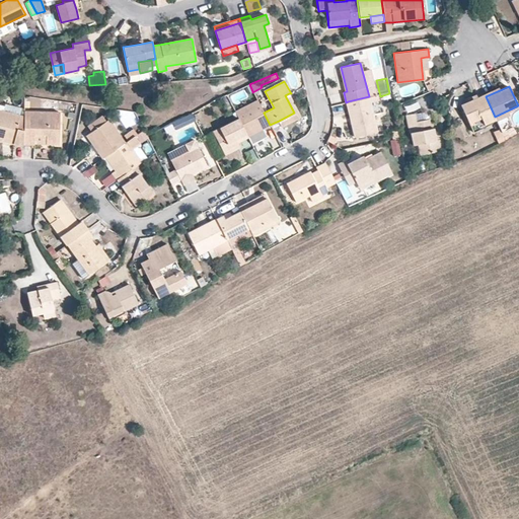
[(294,113),(298,110),(289,93),(285,95),(294,113)]
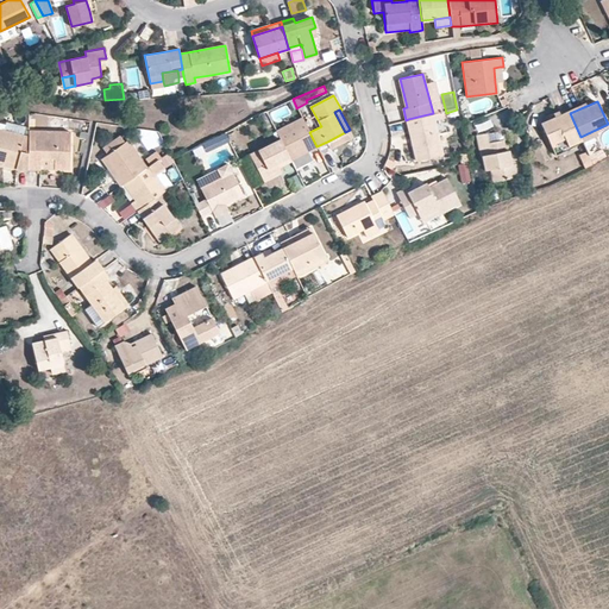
[(570,113),(569,111),(541,123),(551,144),(565,137),(569,145),(582,139),(581,137),(570,113)]
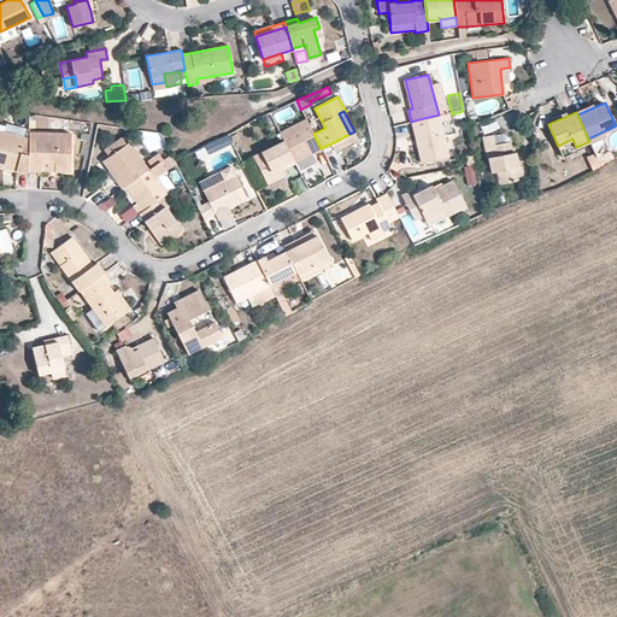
[(448,156),(439,115),(413,121),(423,163),(448,156)]
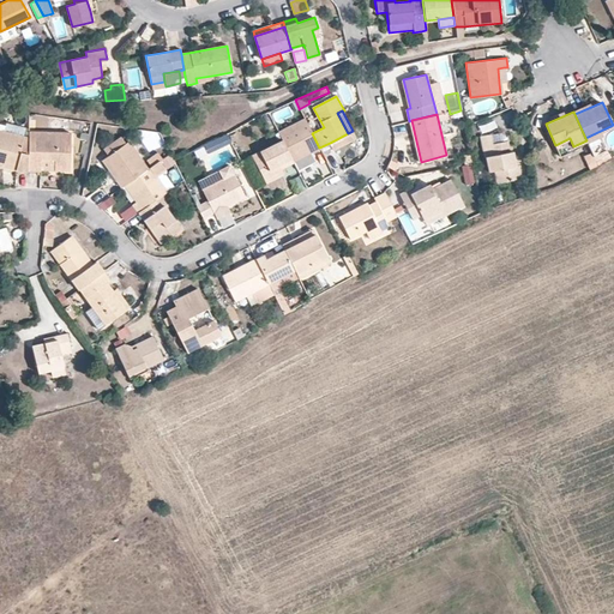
[(311,152),(319,148),(312,133),(305,118),(278,132),(282,139),(293,162),(311,152)]
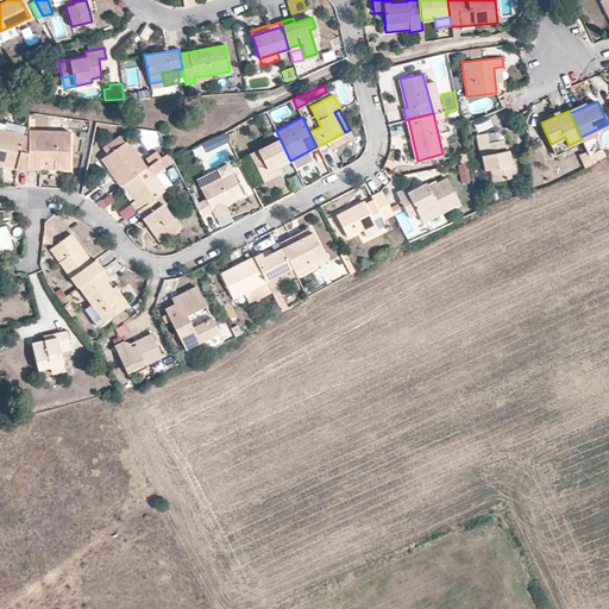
[(0,129),(6,130),(24,135),(25,125),(5,120),(5,124),(0,121),(0,129)]
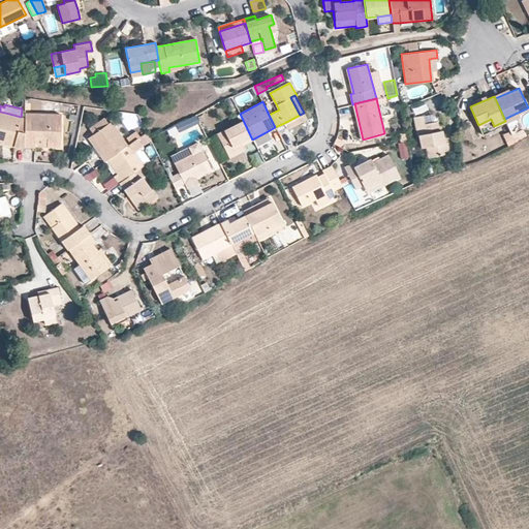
[(24,147),(25,118),(21,117),(5,113),(0,112),(0,143),(13,146),(24,147)]
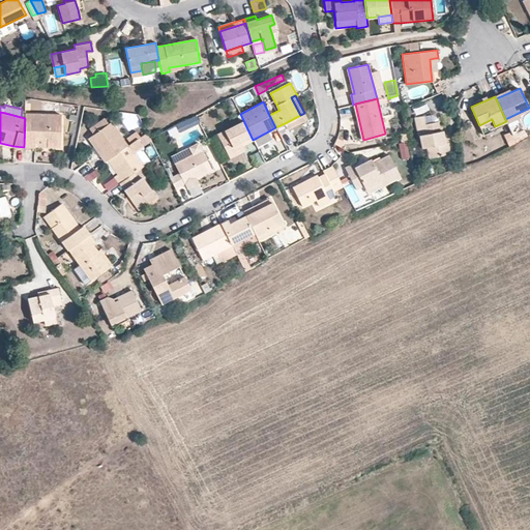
[(25,118),(24,147),(35,147),(35,146),(35,137),(48,137),(48,146),(61,146),(61,114),(24,113),(25,118)]
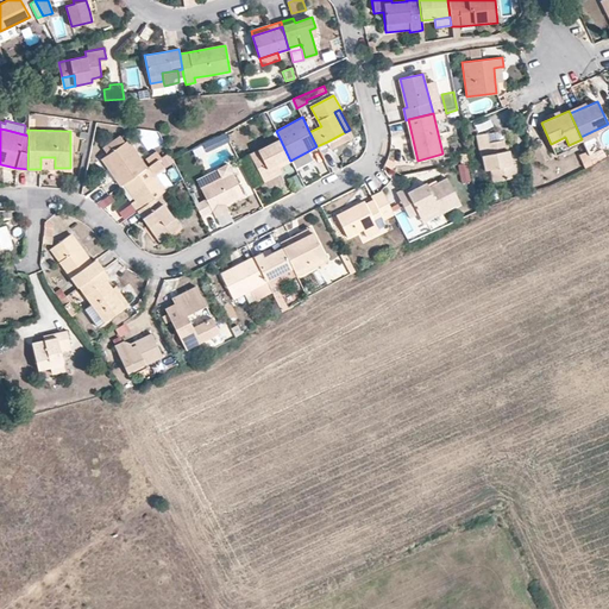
[(345,132),(327,142),(331,149),(353,137),(350,130),(345,132)]
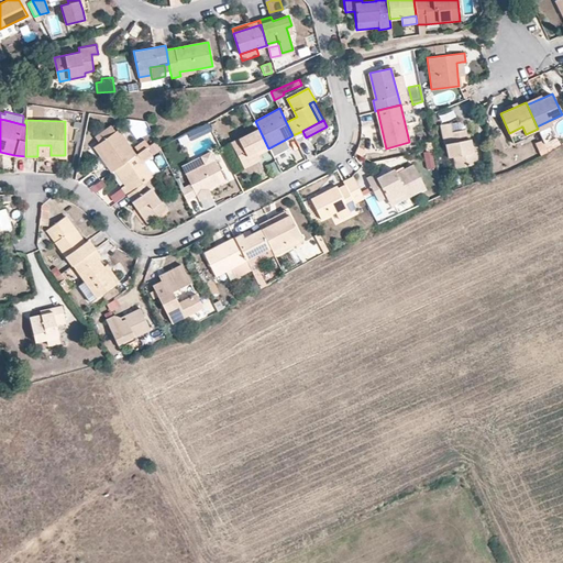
[(456,120),(449,121),(451,131),(465,128),(465,125),(456,120)]
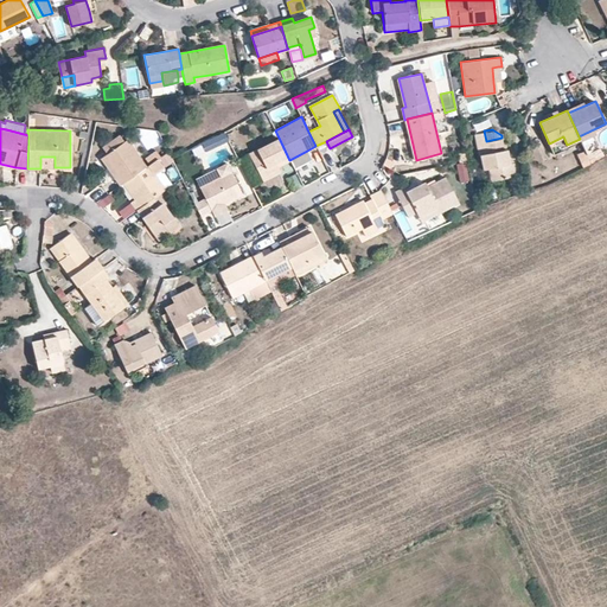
[(213,136),(218,146),(229,140),(224,131),(213,136)]
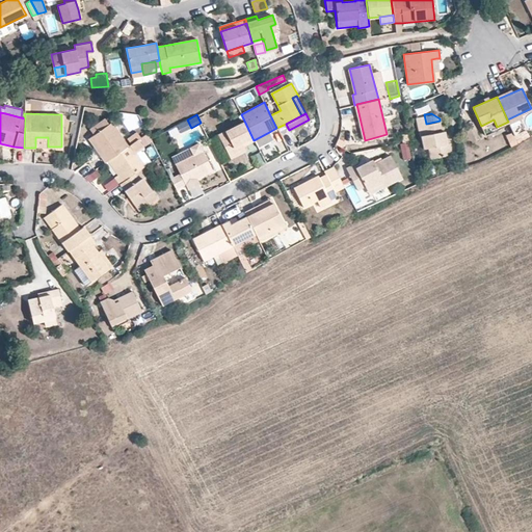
[(426,124),(424,114),(415,116),(418,135),(420,135),(422,149),(427,148),(430,158),(452,154),(450,143),(447,143),(444,130),(442,130),(440,121),(426,124)]
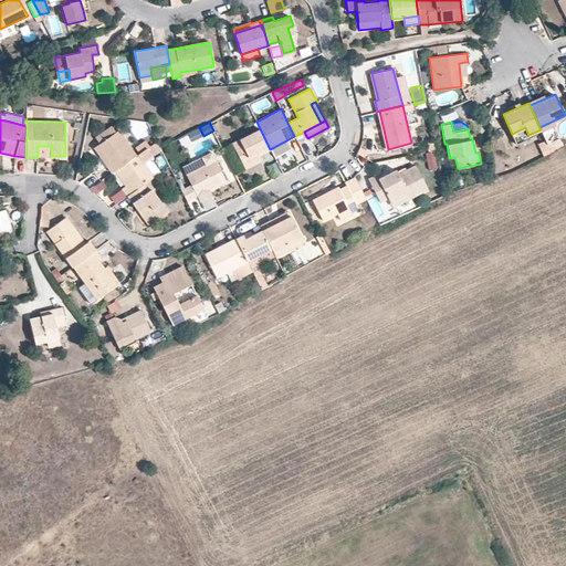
[(95,137),(100,143),(115,132),(112,125),(95,137)]
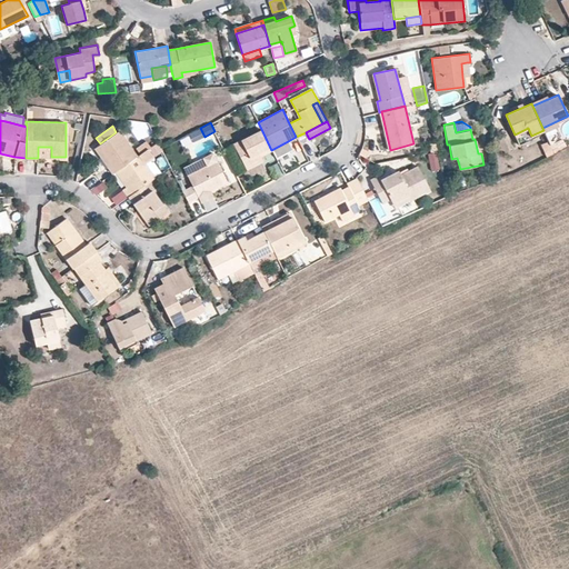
[(200,128),(190,133),(195,142),(205,137),(200,128)]
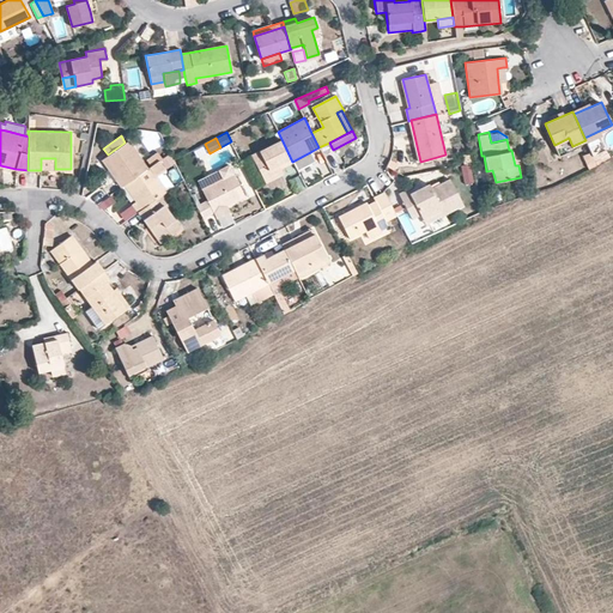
[(569,138),(554,145),(559,157),(574,149),(572,146),(569,138)]
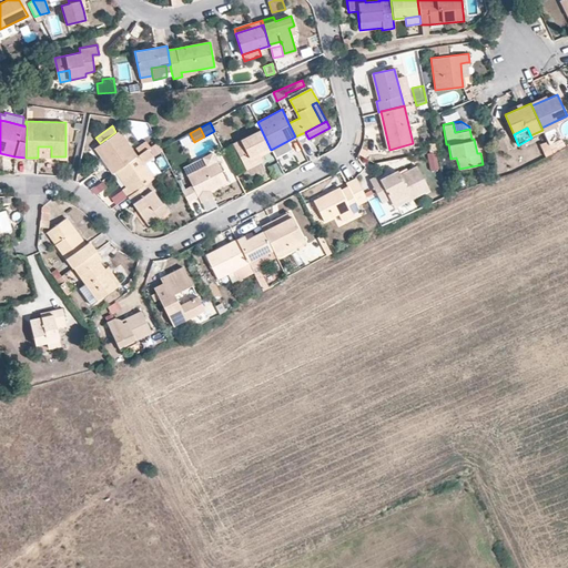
[(260,155),(271,150),(261,129),(240,139),(244,148),(236,152),(241,161),(245,159),(250,168),(262,161),(260,155)]
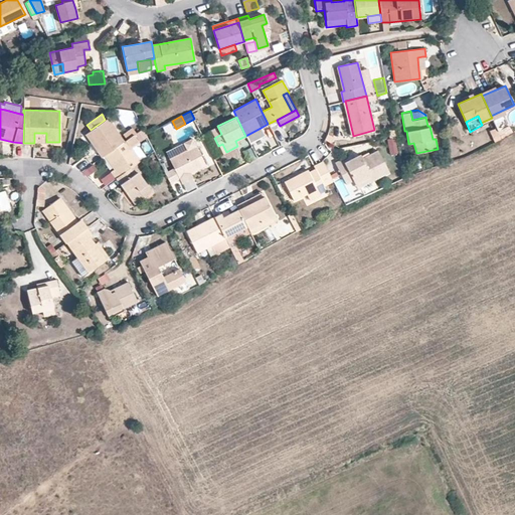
[(86,134),(102,157),(107,154),(124,141),(107,118),(105,120),(91,130),(86,134)]
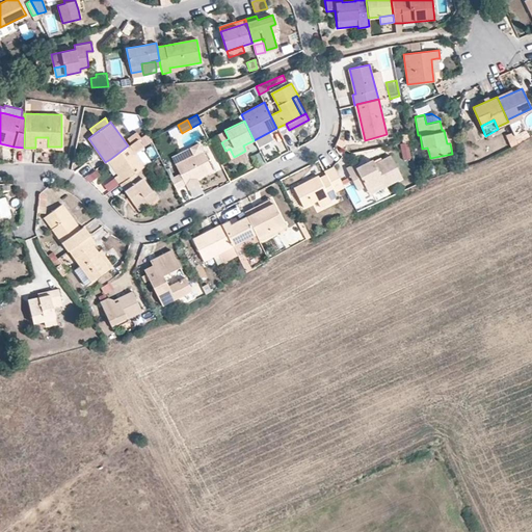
[(229,138),(224,130),(217,134),(221,142),(229,138)]
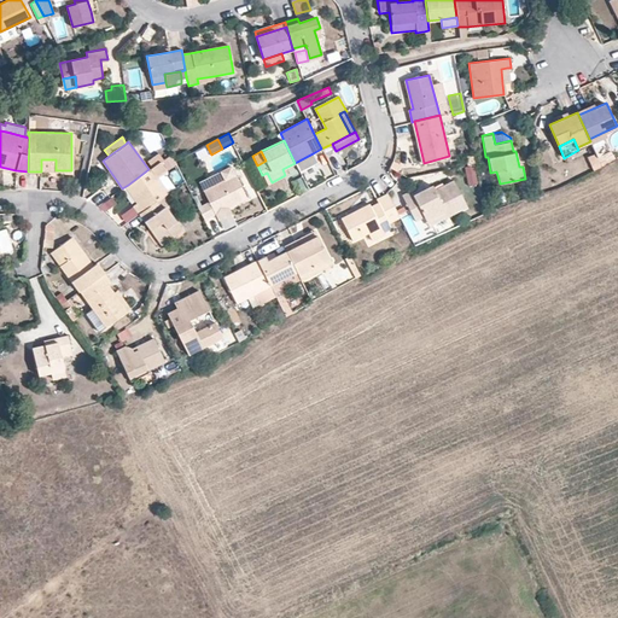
[(149,161),(153,167),(162,161),(164,158),(159,152),(149,161)]
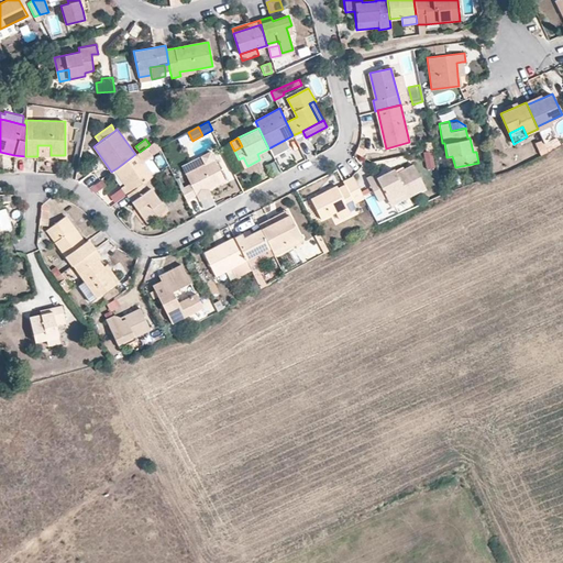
[(289,147),(285,140),(268,148),(273,156),(289,147)]
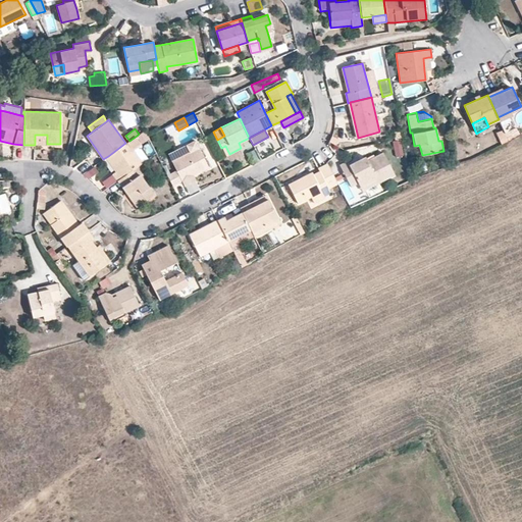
[(139,134),(137,136),(142,143),(148,139),(143,131),(139,134)]
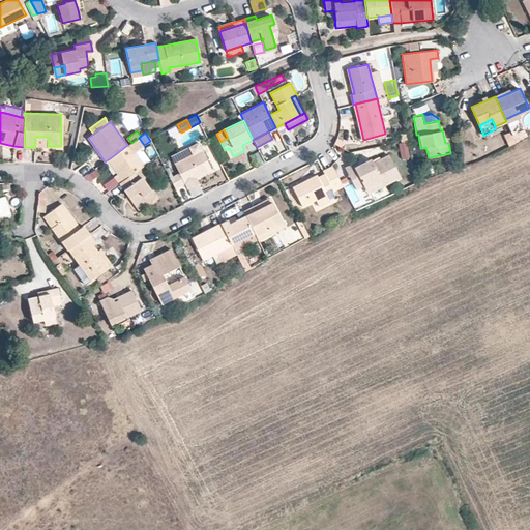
[(509,146),(516,143),(511,134),(505,136),(509,146)]
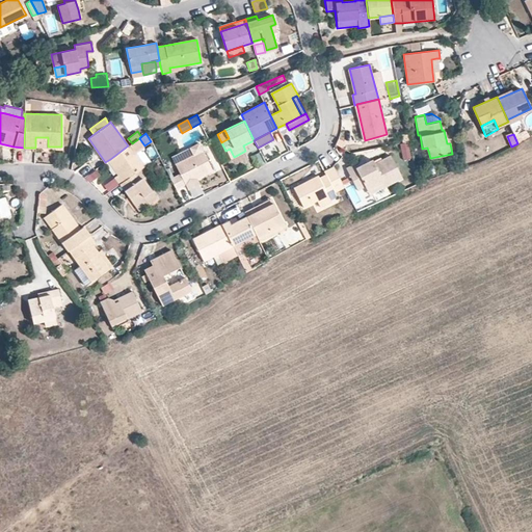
[(35,137),(35,147),(48,147),(48,137),(35,137)]
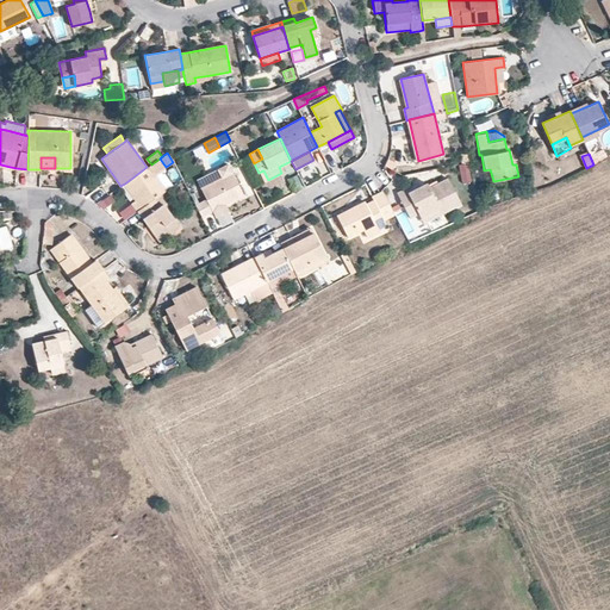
[(388,160),(386,165),(394,170),(399,161),(390,157),(388,160)]
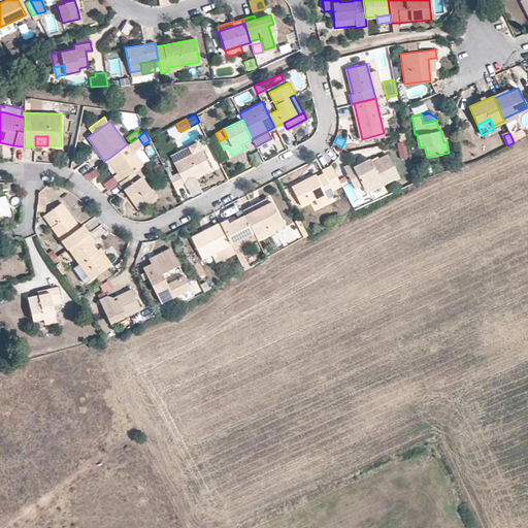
[(143,144),(138,137),(127,144),(109,158),(120,171),(113,175),(119,183),(144,165),(134,151),(143,144)]
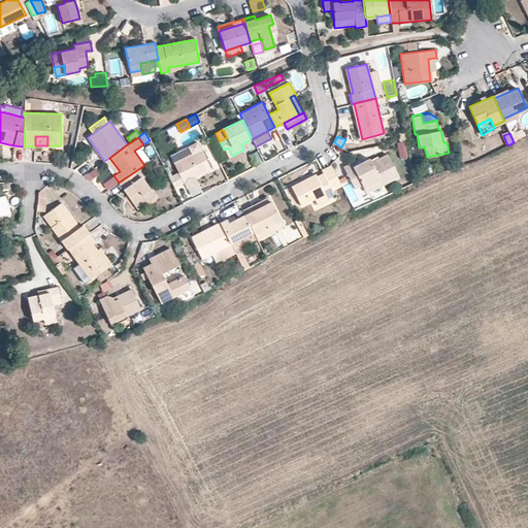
[(174,163),(180,173),(186,183),(196,177),(211,168),(198,142),(189,146),(192,154),(175,163),(174,163)]
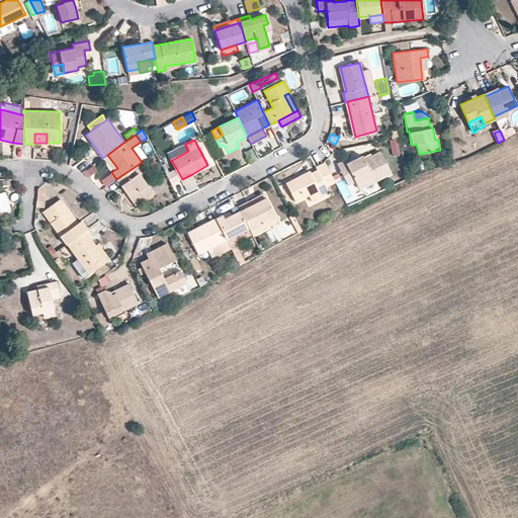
[(390,141),(392,158),(400,157),(398,140),(390,141)]
